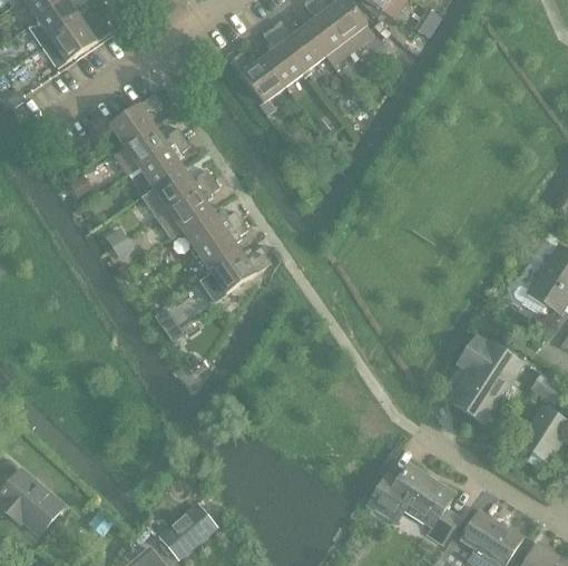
[(22,0),(33,16),(30,18),(32,21),(64,0),(22,0)]
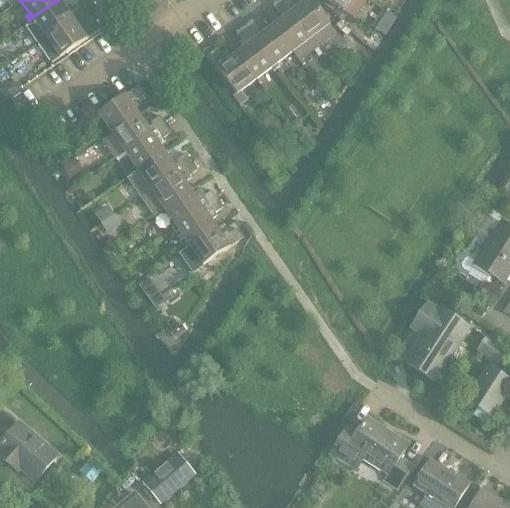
[(72,18),(63,5),(66,3),(70,4),(75,0),(57,0),(29,19),(25,23),(37,42),(72,18)]
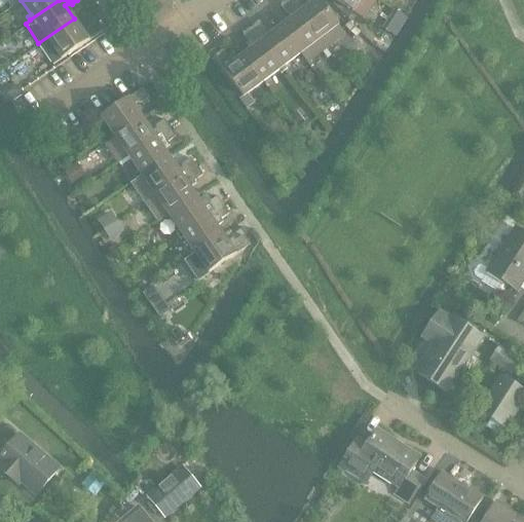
[(325,47),(290,0),(285,0),(279,4),(285,11),(290,12),(292,15),(279,25),(299,51),(307,61),(325,47)]
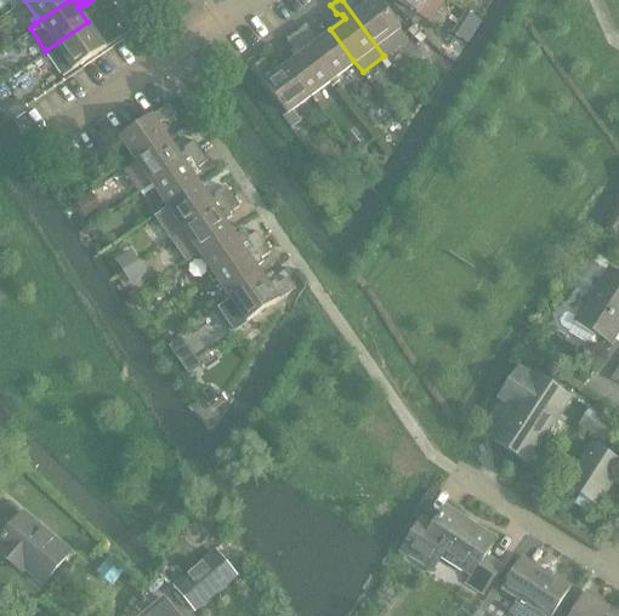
[(362,5),(357,0),(342,0),(384,56),(407,39),(378,0),(368,0),(362,5)]
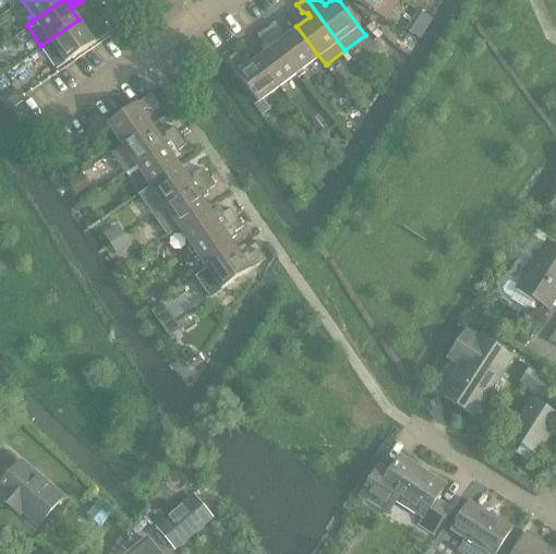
[(358,0),(385,17),(396,0),(358,0)]
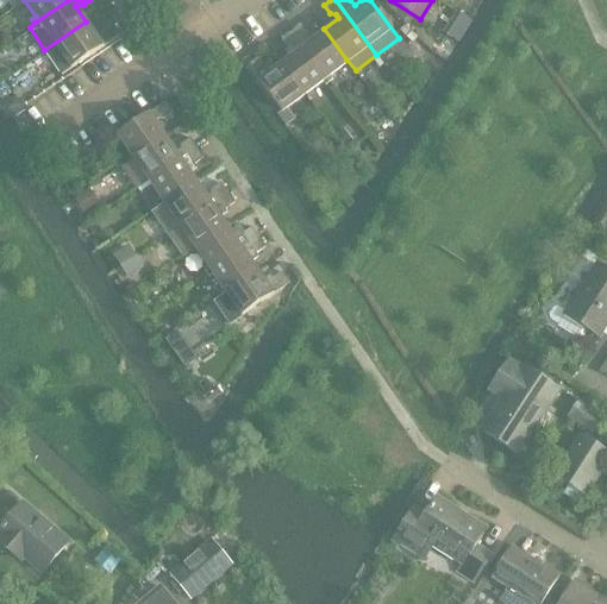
[(60,73),(118,33),(111,23),(100,29),(99,33),(95,36),(86,21),(44,50),(60,73)]
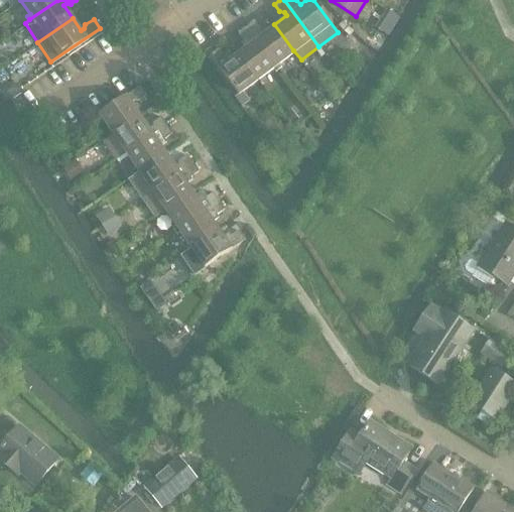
[(274,24),(261,34),(259,31),(259,27),(253,19),(245,25),(277,68),(280,66),(278,61),(293,50),(274,24)]
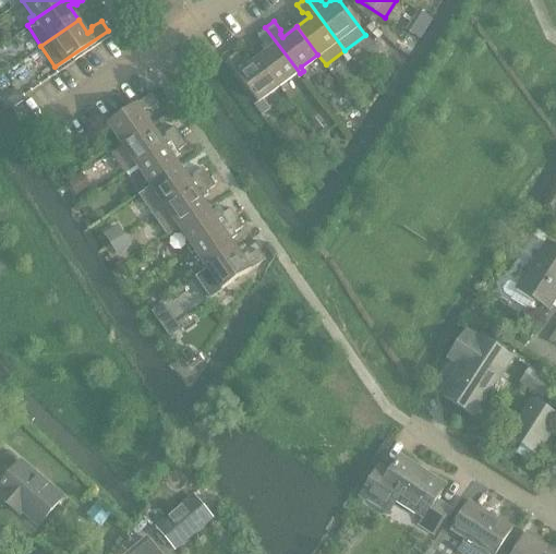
[(300,73),(265,27),(256,34),(262,41),(260,44),(264,50),(256,57),(278,84),(294,72),(297,75),(300,73)]
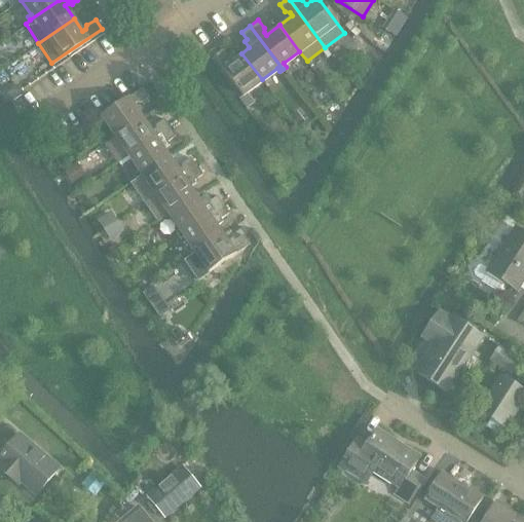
[(226,54),(221,47),(212,54),(241,94),(237,97),(245,107),(253,101),(247,91),(262,79),(241,53),(234,60),(229,52),(226,54)]
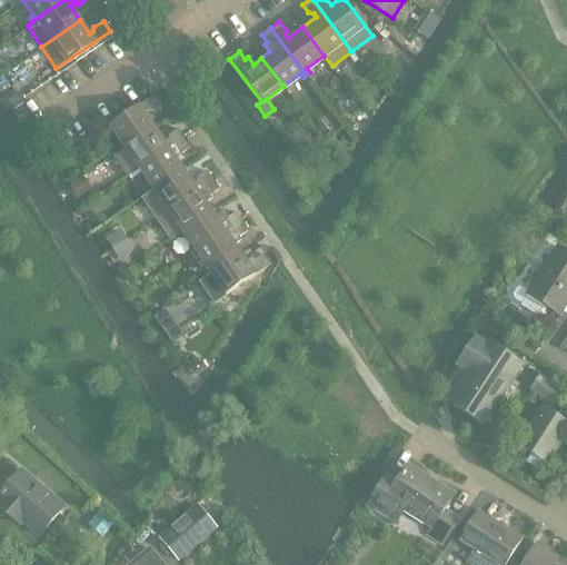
[(5,91),(0,95),(0,100),(6,108),(12,103),(21,97),(17,90),(8,89),(5,91)]
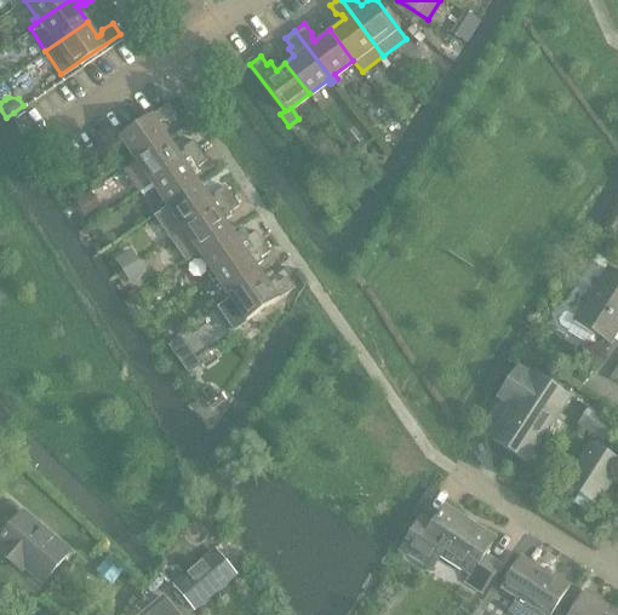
[(135,159),(166,137),(155,121),(159,119),(165,120),(175,113),(167,102),(114,138),(118,143),(121,141),(135,159)]
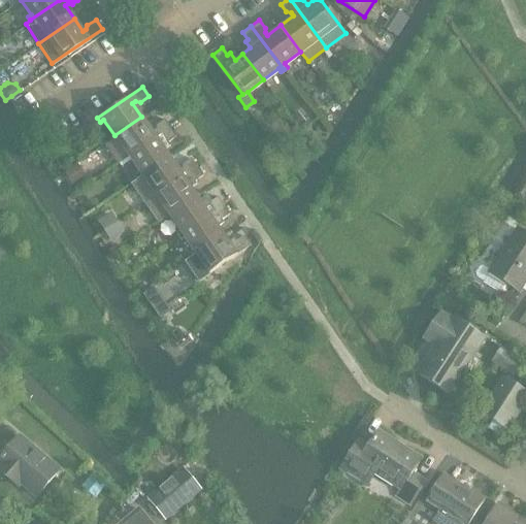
[(296,109),(289,116),(296,126),(304,121),(296,109)]
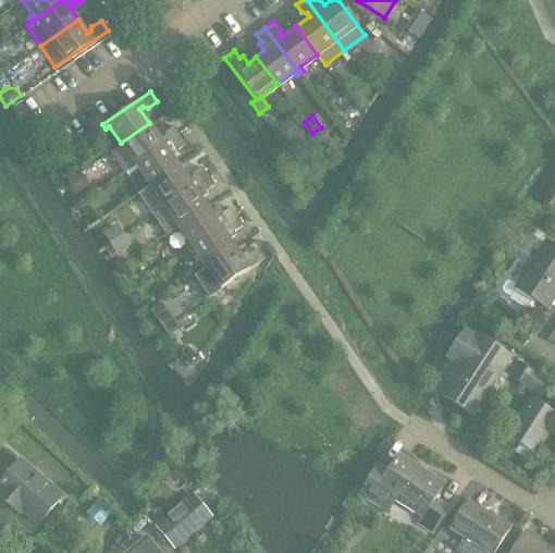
[(149,123),(121,143),(109,150),(123,171),(131,166),(179,133),(172,124),(163,130),(162,135),(159,137),(149,123)]
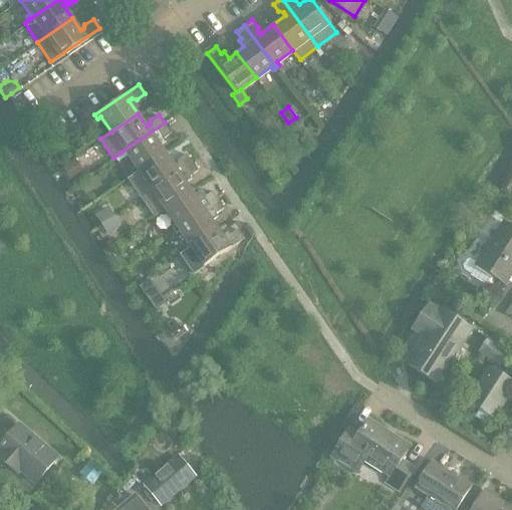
[(165,122),(120,153),(123,156),(126,154),(138,170),(164,151),(159,144),(165,140),(162,137),(171,132),(165,122)]
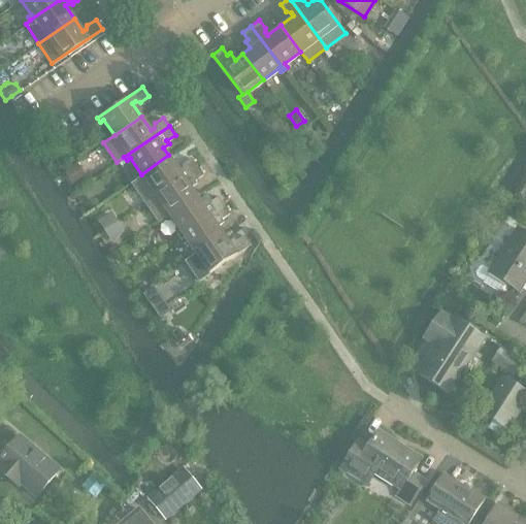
[(144,200),(196,165),(190,156),(182,162),(181,166),(177,168),(168,155),(141,174),(131,181),(144,200)]
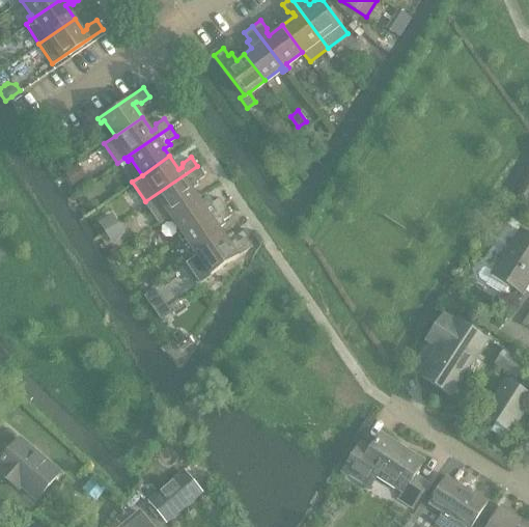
[(77,163),(62,172),(68,182),(83,173),(77,163)]
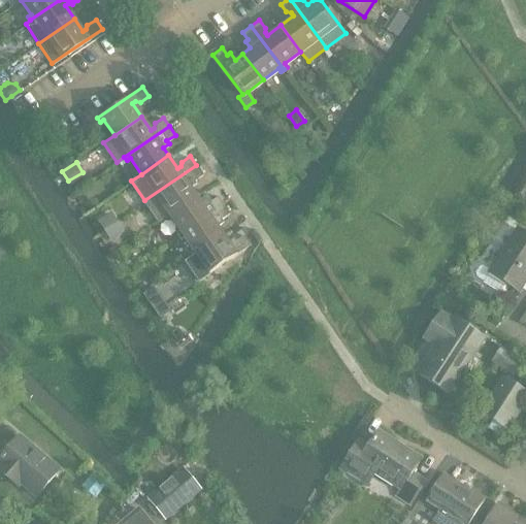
[(196,165),(144,200),(158,220),(167,213),(195,194),(190,186),(196,182),(194,178),(201,173),(196,165)]
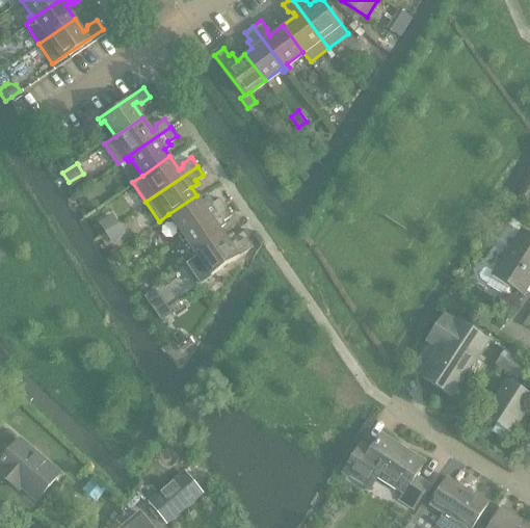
[(206,209),(196,195),(168,214),(180,231),(177,233),(179,236),(224,205),(218,196),(210,203),(209,207),(206,209)]
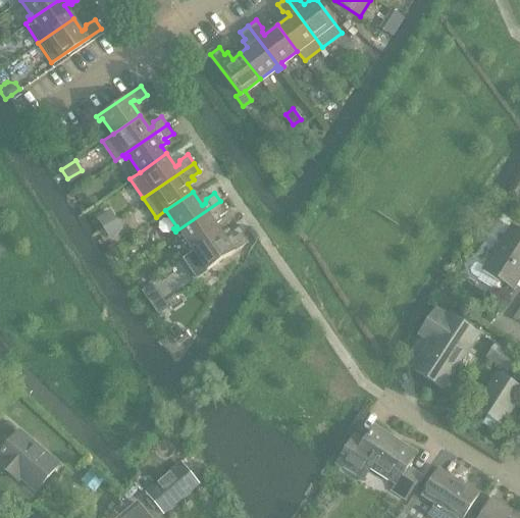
[(218,215),(225,210),(220,201),(175,231),(177,236),(182,232),(192,249),(219,229),(214,222),(220,218),(218,215)]
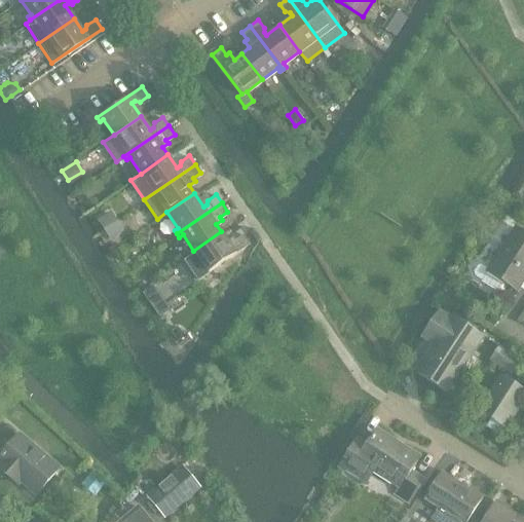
[(111,209),(98,217),(103,227),(116,219),(111,209)]
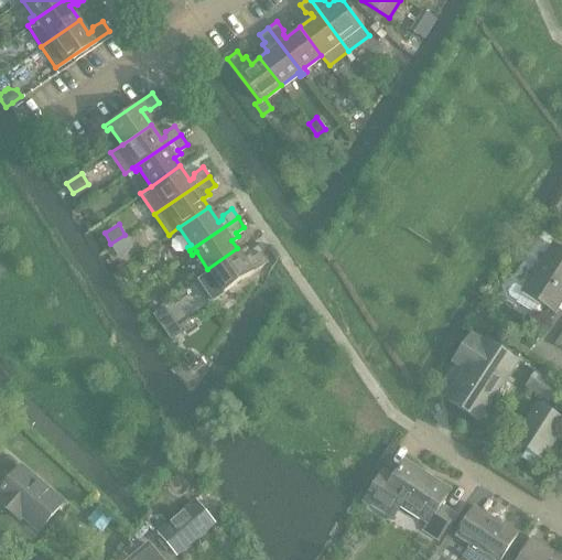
[(110,244),(117,255),(131,246),(125,235),(110,244)]
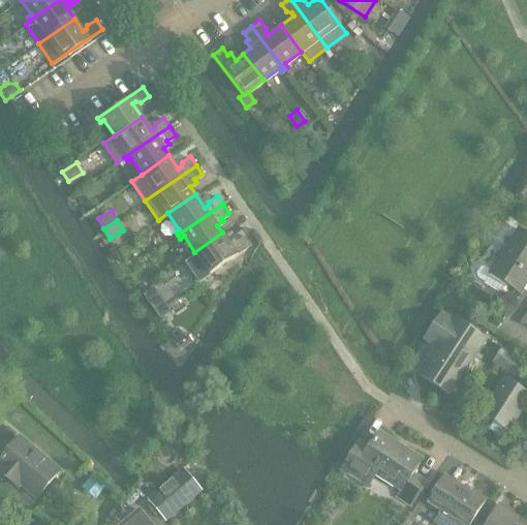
[(526,233),(516,226),(490,267),(484,264),(479,264),(475,270),(476,274),(502,290),(507,281),(519,289),(526,276),(526,233)]
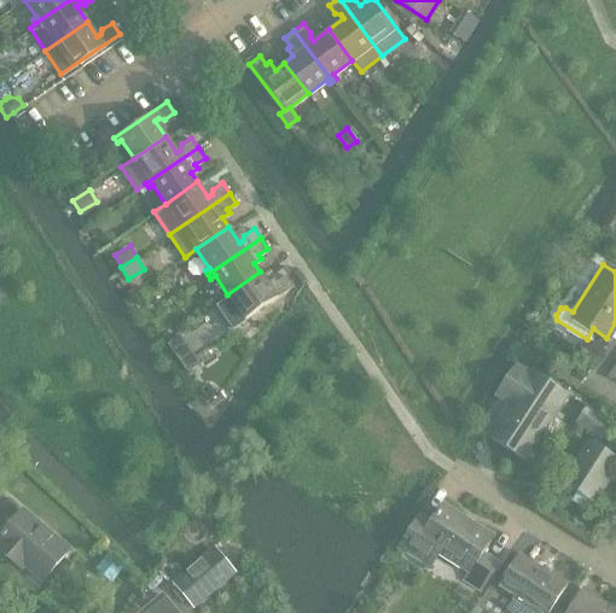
[(273,276),(266,281),(260,272),(227,295),(240,313),(237,316),(239,321),(292,285),(285,273),(275,280),(273,276)]
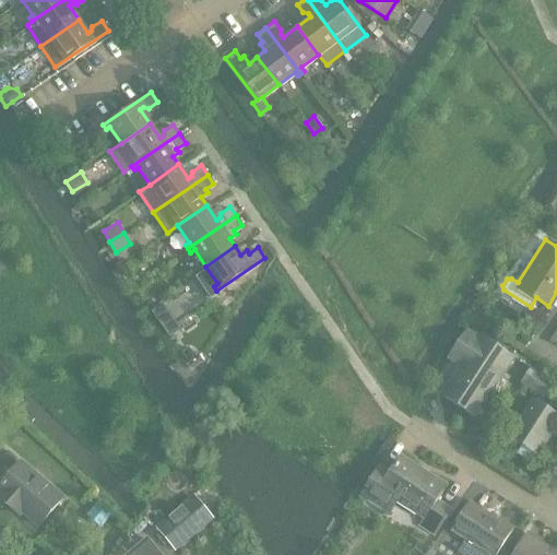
[(162,302),(151,310),(160,322),(170,314),(162,302)]
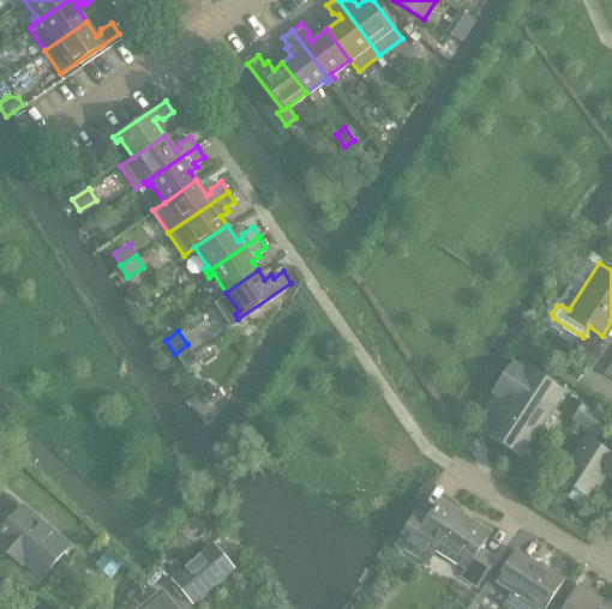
[(562,389),(526,366),(525,368),(511,360),(492,391),(505,399),(484,432),(520,456),(562,389)]
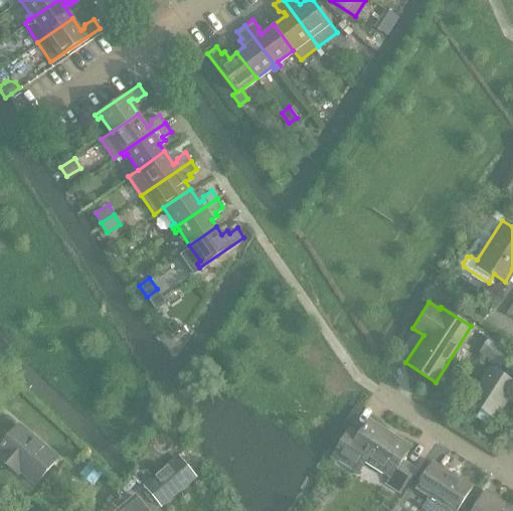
[(510,351),(487,337),(479,349),(502,364),(510,351)]
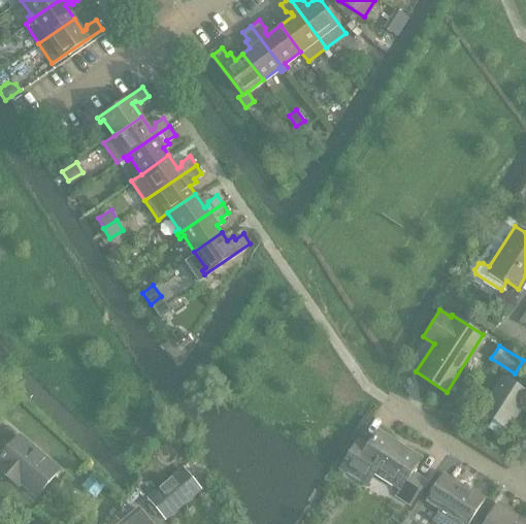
[(525,395),(525,390),(501,375),(480,411),(505,427),(525,395)]
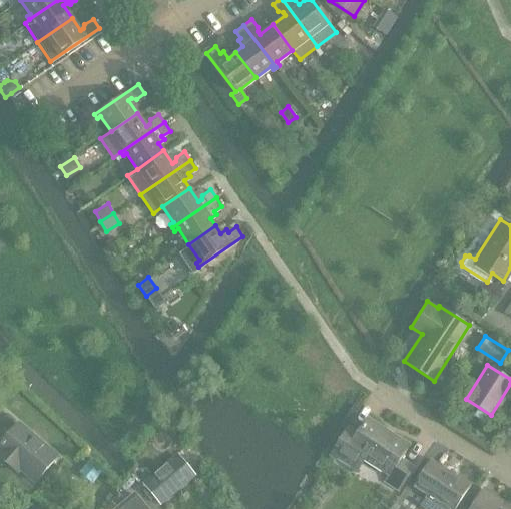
[(411,466),(399,458),(407,444),(366,418),(356,432),(347,426),(329,454),(336,458),(337,457),(349,465),(348,467),(355,471),(364,458),(389,474),(385,480),(397,488),(411,466)]
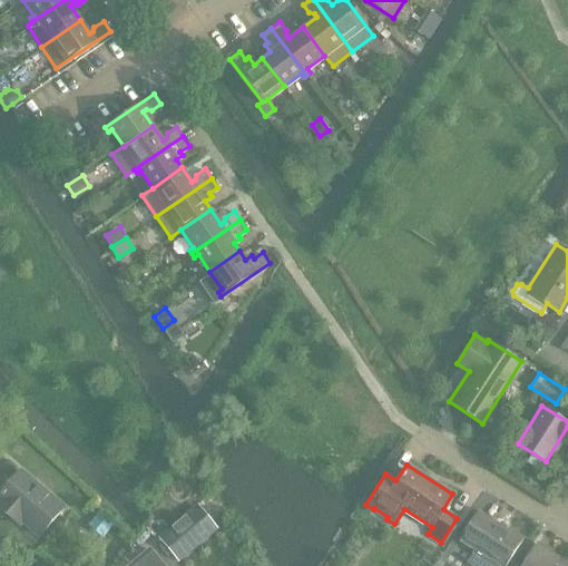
[(59,511),(18,472),(11,480),(8,477),(2,477),(0,479),(0,493),(0,514),(13,526),(18,521),(36,538),(59,511)]
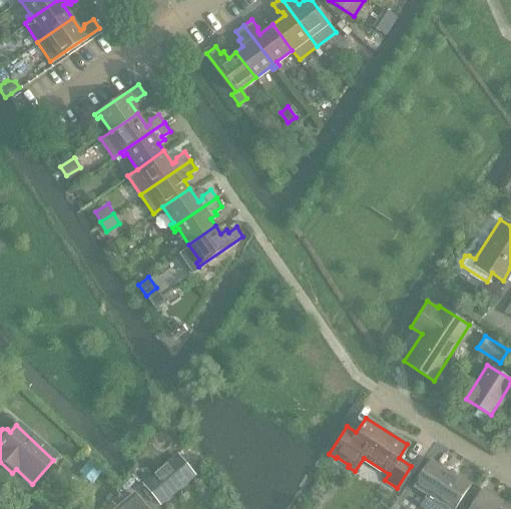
[(176,451),(141,482),(159,503),(195,474),(176,451)]
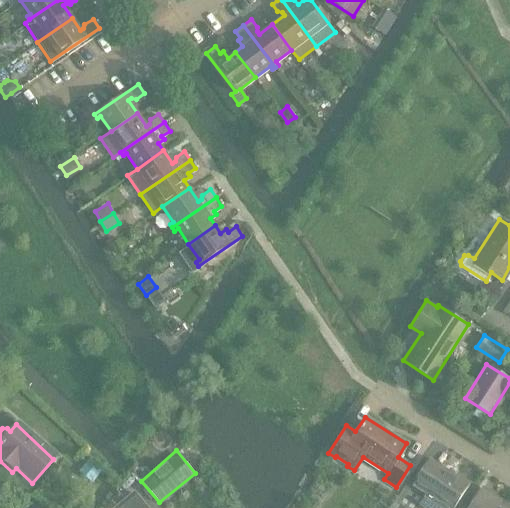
[(429,457),(411,484),(423,492),(417,500),(429,507),(448,507),(451,507),(468,482),(429,457)]
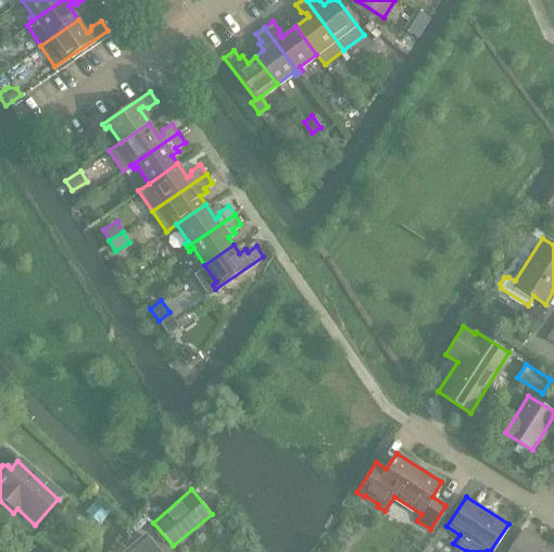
[(552,551),(521,532),(508,551),(552,551)]
